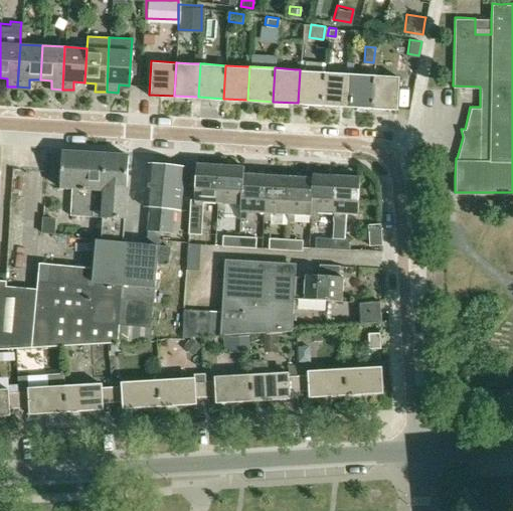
[(300,69),(298,103),(322,105),(324,70),(304,69),(300,69)]
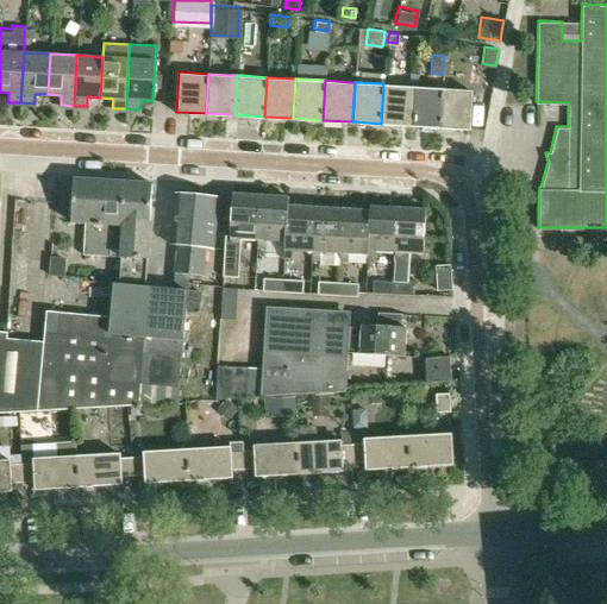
[(383,83),(381,124),(411,125),(413,86),(408,85),(383,83)]
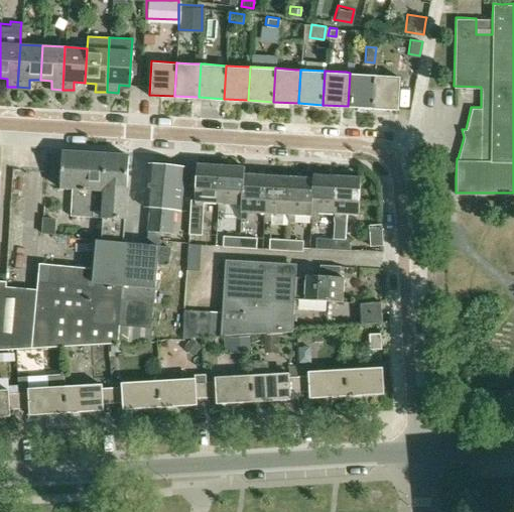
[(350,73),(348,106),(372,107),(374,74),(353,73),(350,73)]
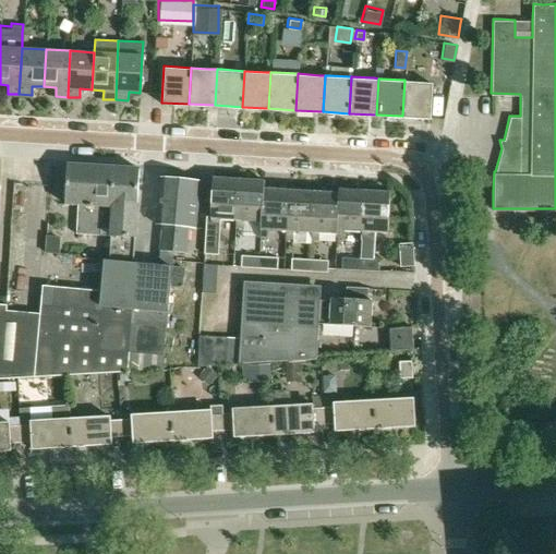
[(405,80),(402,116),(430,118),(432,82),(405,80)]
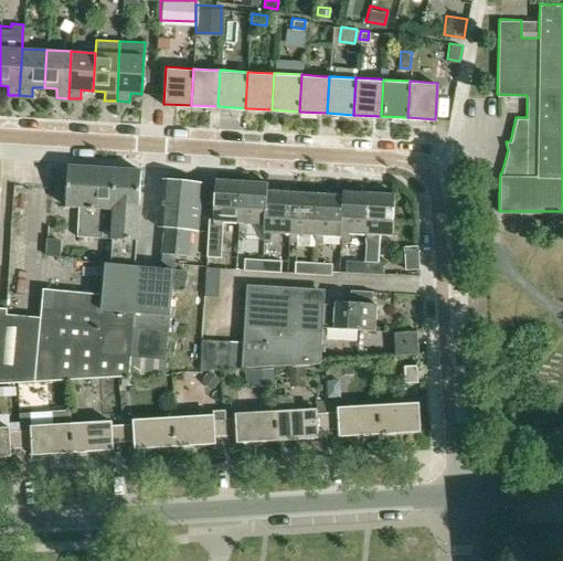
[(76,235),(88,235),(93,165),(67,162),(65,203),(78,204),(76,235)]
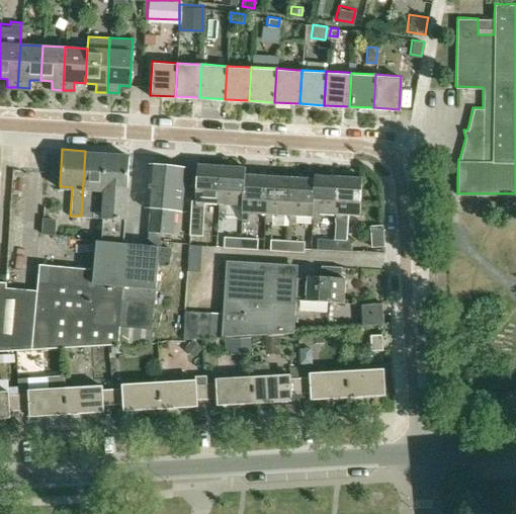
[(81,216),(91,217),(92,206),(103,207),(104,189),(106,152),(85,151),(81,216)]
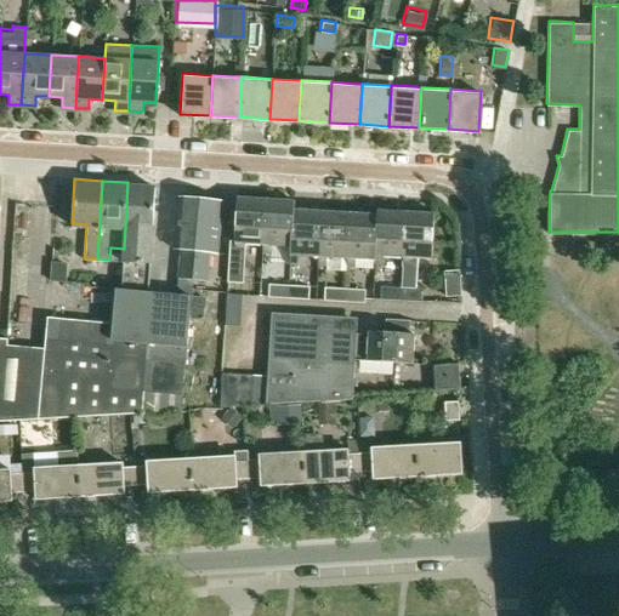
[(149,261),(152,228),(154,184),(128,182),(125,227),(124,249),(123,260),(149,261)]
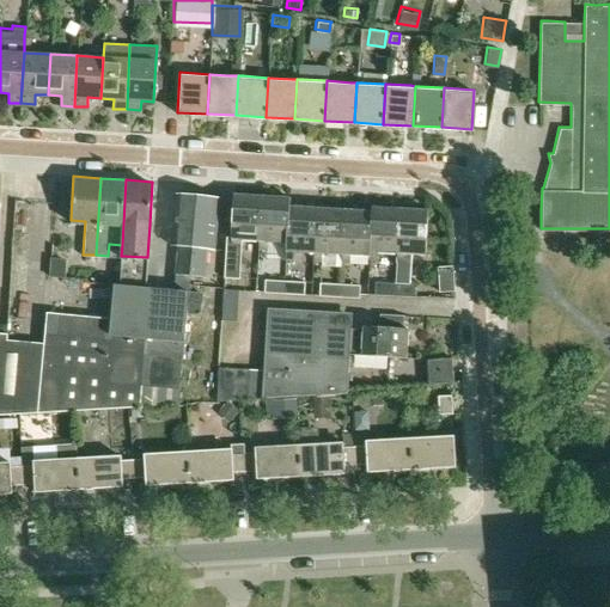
[(258,239),(261,192),(232,191),(230,234),(225,234),(223,275),(238,276),(239,246),(241,238),(258,239)]
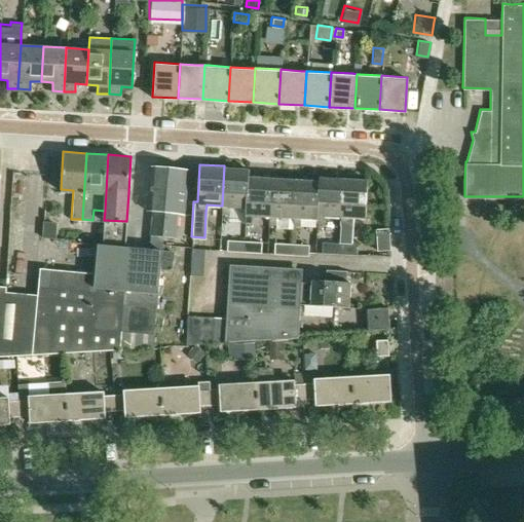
[(249,168),(224,165),(222,206),(221,213),(228,213),(229,206),(246,207),(247,207),(248,175),(249,175),(249,168)]
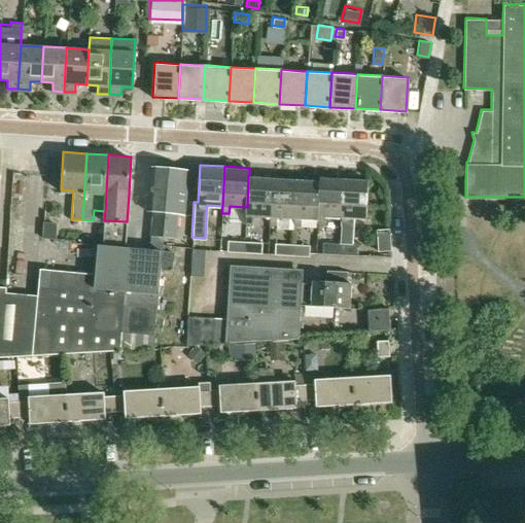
[(151,167),(147,210),(153,211),(150,235),(163,236),(170,168),(151,167)]
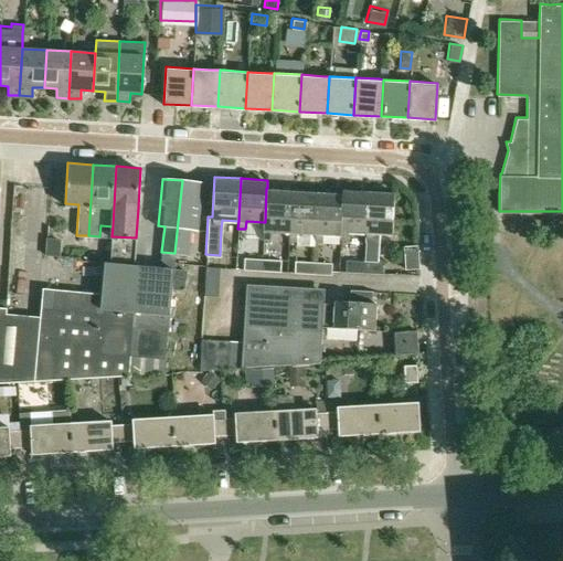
[(182,180),(174,253),(188,254),(190,229),(197,229),(201,182),(182,180)]
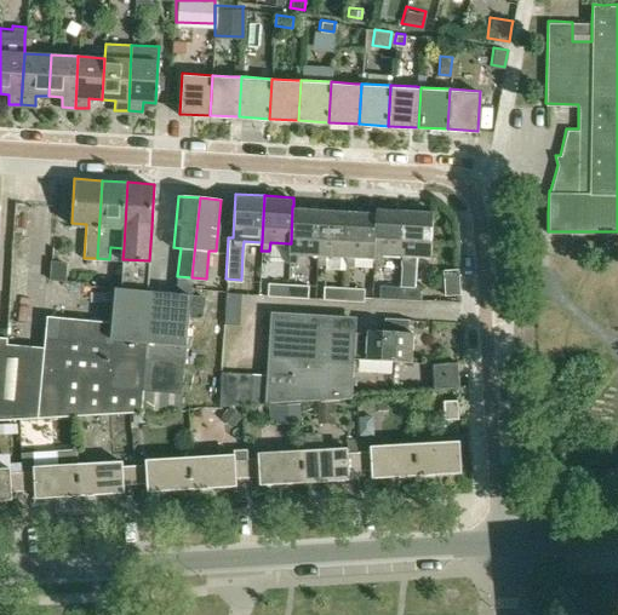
[(320,208),(293,206),(292,206),(291,243),(290,243),(289,262),(298,263),(298,253),(318,254),(319,254),(320,208)]
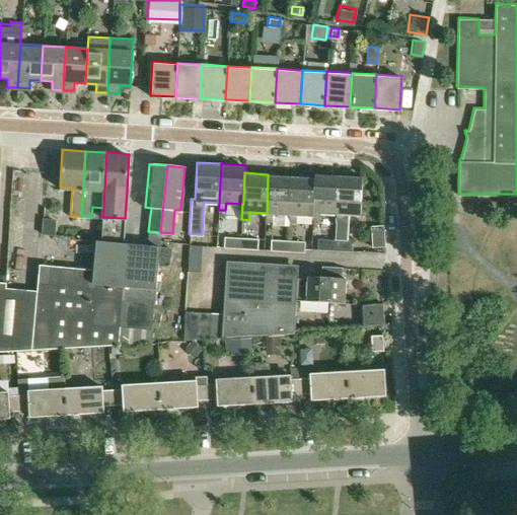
[(314,173),(313,176),(314,176),(312,215),(312,219),(320,219),(320,212),(336,212),(337,212),(339,174),(314,173)]
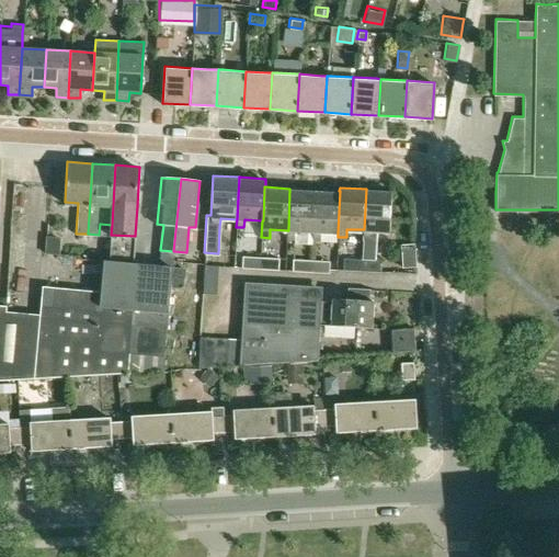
[(315,190),(289,189),(288,230),(287,230),(287,238),(295,239),(295,230),(312,231),(314,231),(315,190)]
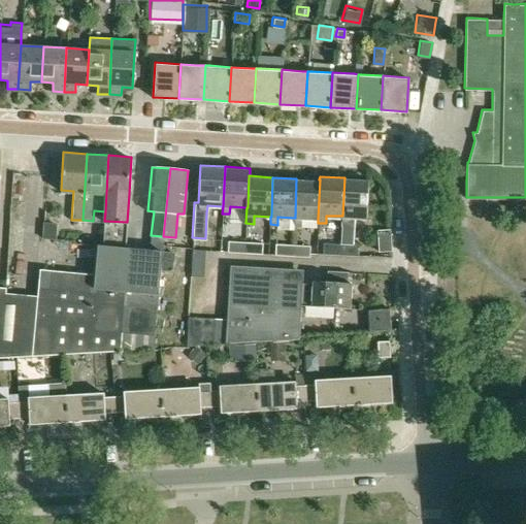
[(341,216),(340,242),(340,253),(357,254),(357,243),(352,242),(354,217),(367,217),(369,178),(344,177),(342,216),(341,216)]
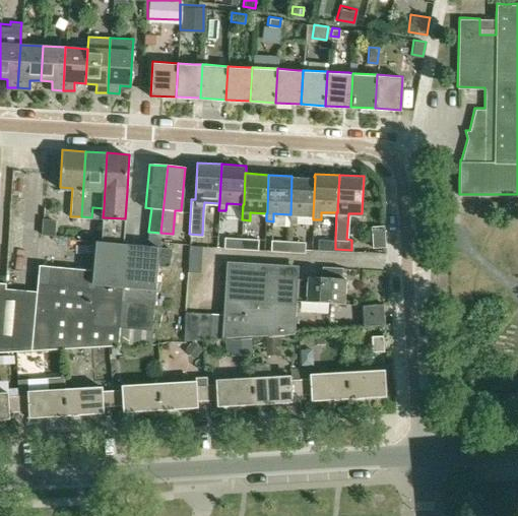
[(298,214),(313,215),(315,177),(314,177),(292,176),(290,214),(289,214),(289,222),(297,222),(298,214)]
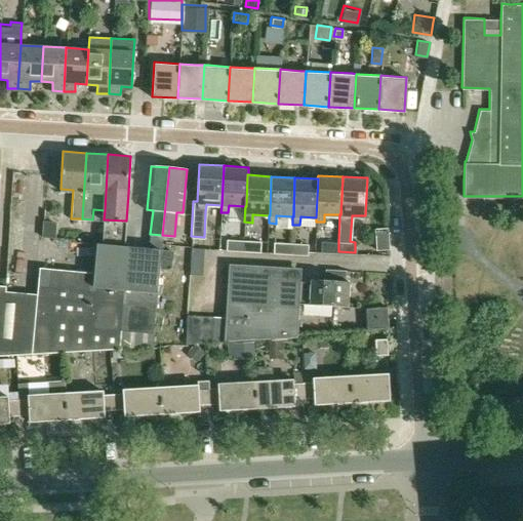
[(42,218),(41,235),(54,236),(55,219),(42,218)]
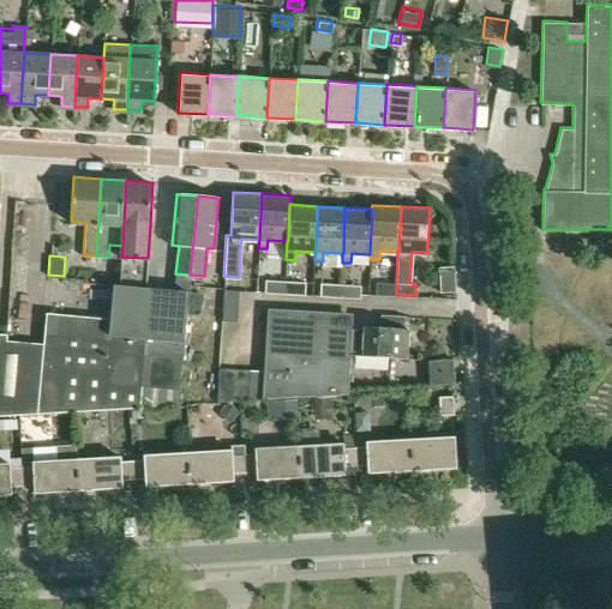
[(265,279),(265,291),(285,293),(285,279),(265,279)]
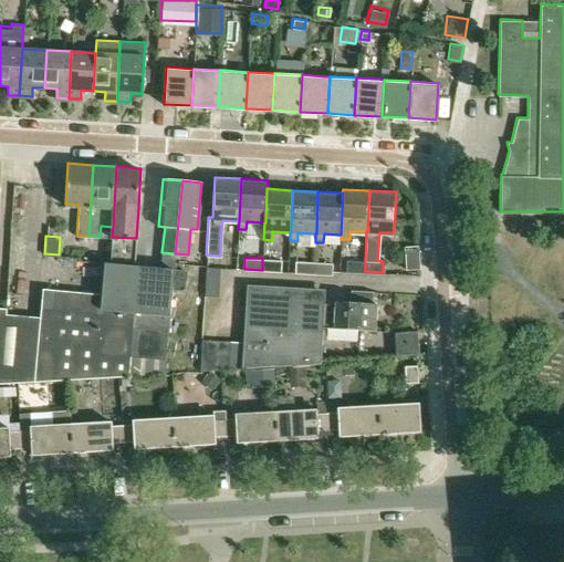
[(281,259),(262,258),(262,270),(280,271),(281,259)]
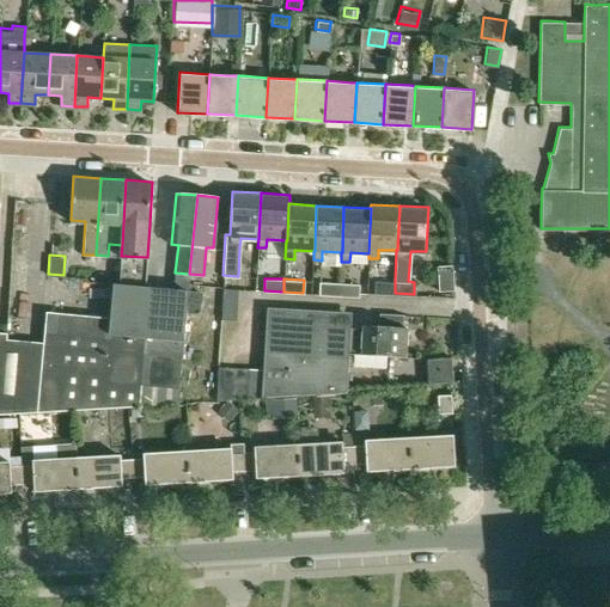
[(395,293),(395,281),(376,280),(374,292),(395,293)]
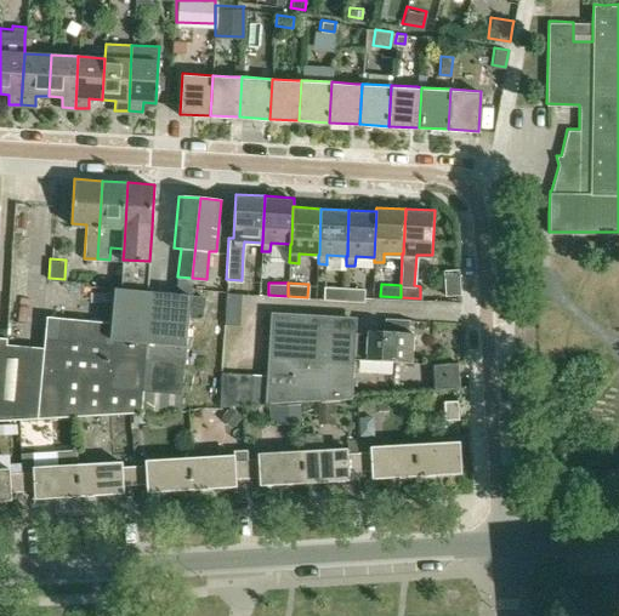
[(344,298),(345,286),(324,285),(324,298),(344,298)]
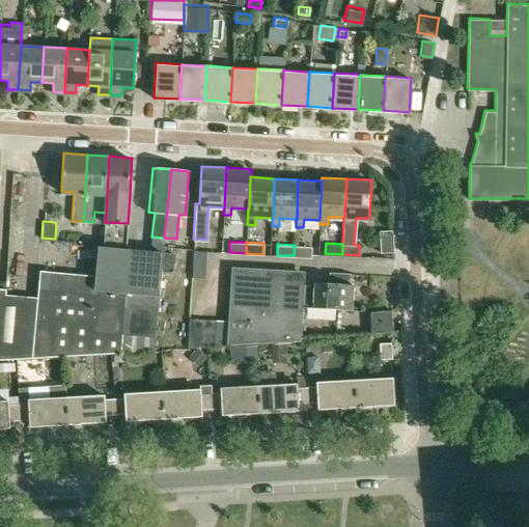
[(0,358),(120,351),(121,333),(131,248),(99,245),(95,275),(39,269),(36,297),(5,294),(6,286),(0,286),(0,358)]
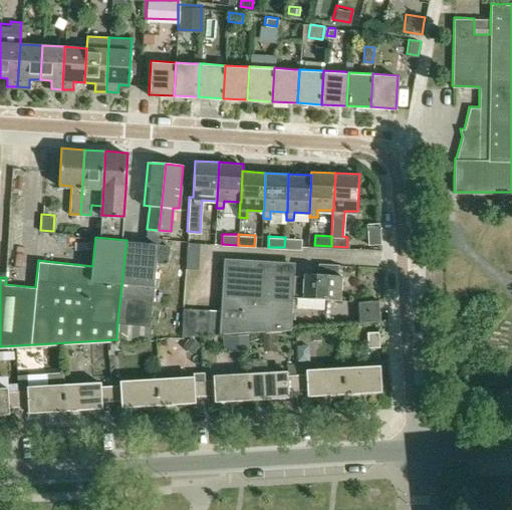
[(301,238),(285,237),(284,247),(301,248),(301,238)]
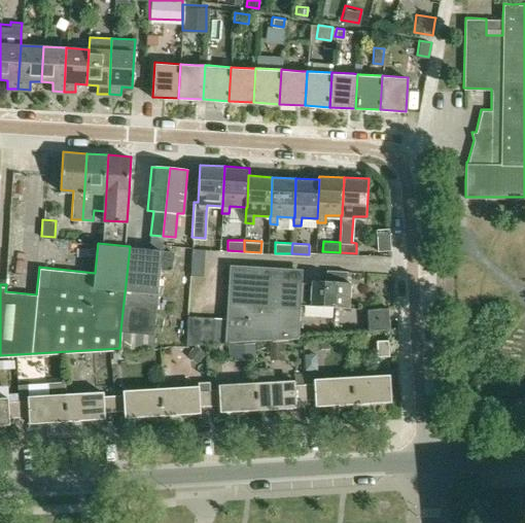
[(160,268),(162,250),(130,246),(120,330),(153,334),(160,268)]
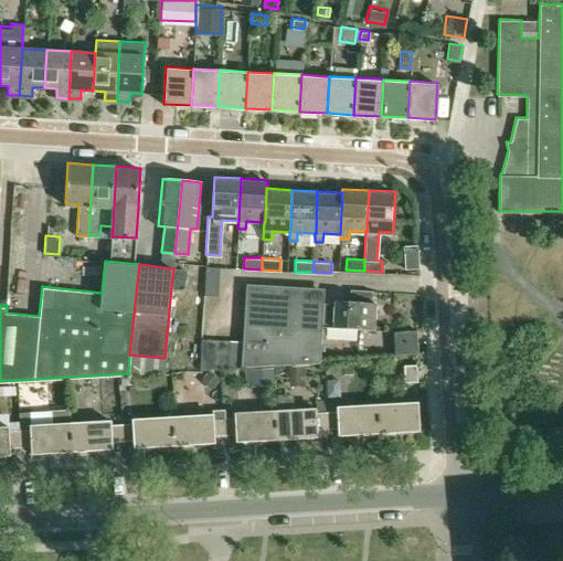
[(219,295),(220,267),(205,266),(204,294),(219,295)]
